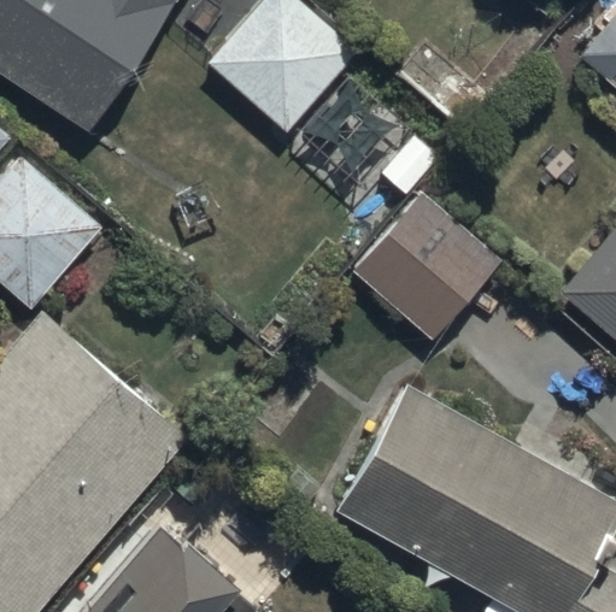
[(0,0),(0,69),(93,130),(177,0),(0,0)]
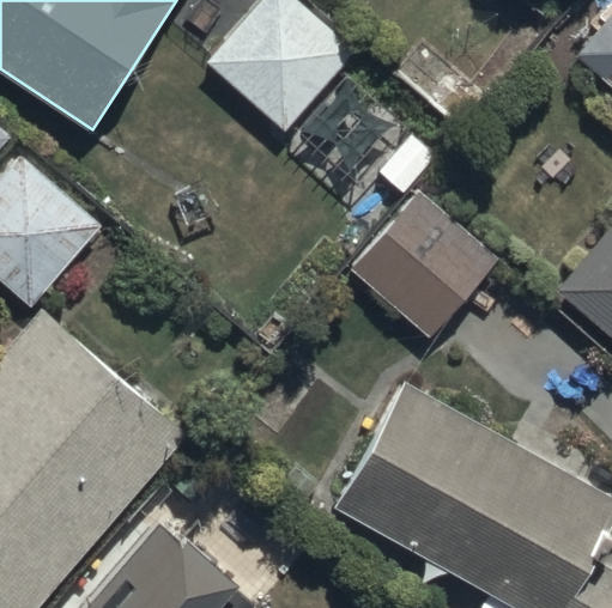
[(292,0),(265,0),(208,65),(288,134),(356,55),(292,0)]
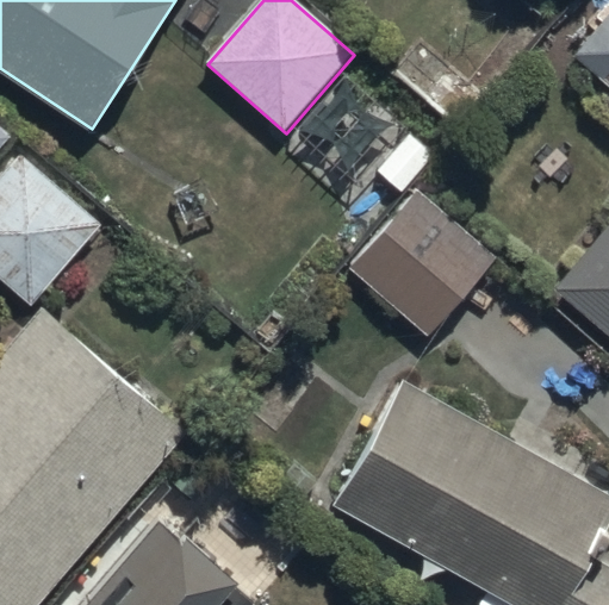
[(608,11),(572,57),(608,87),(608,11)]
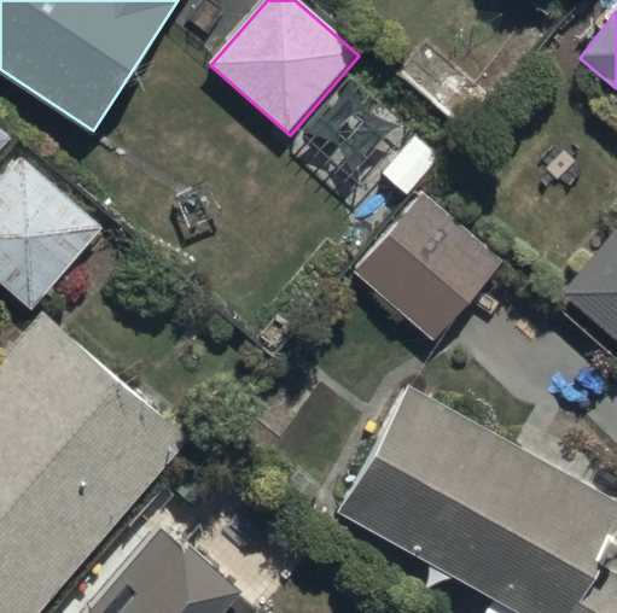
[(0,149),(11,135),(0,126),(0,149)]
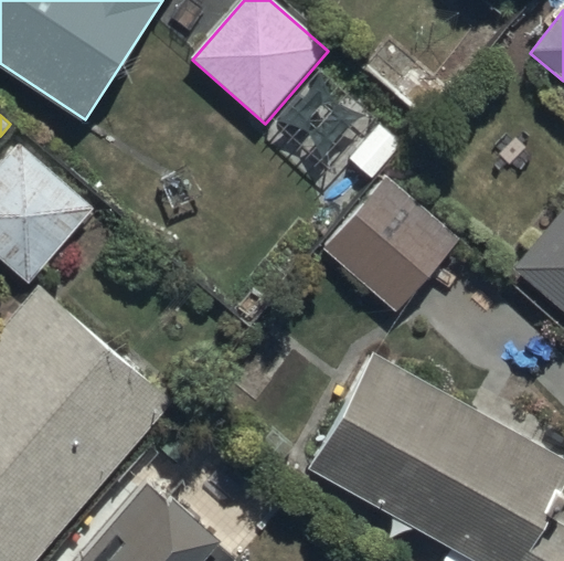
[(94,204),(19,141),(0,163),(0,254),(30,281),(94,204)]
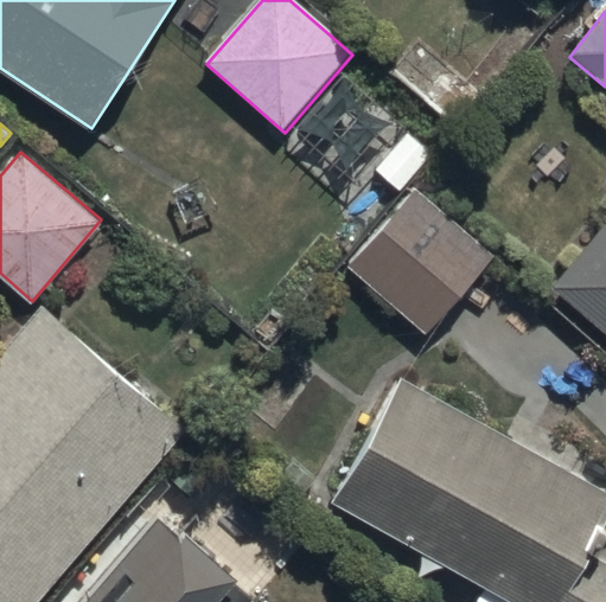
[(412,189),(346,266),(432,338),(497,261),(412,189)]
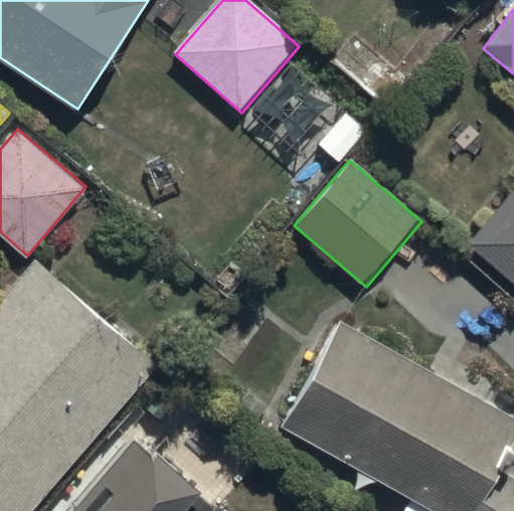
[(513,192),(469,245),(513,283),(513,192)]
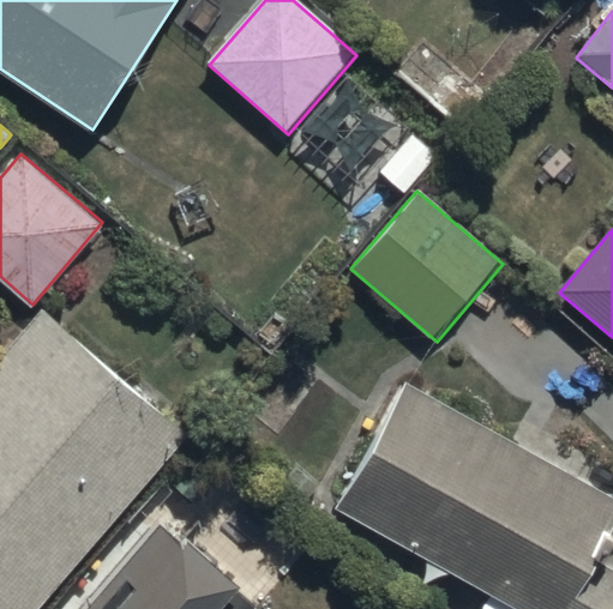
[(41,608),(187,433),(36,307),(0,351),(0,608),(41,608)]
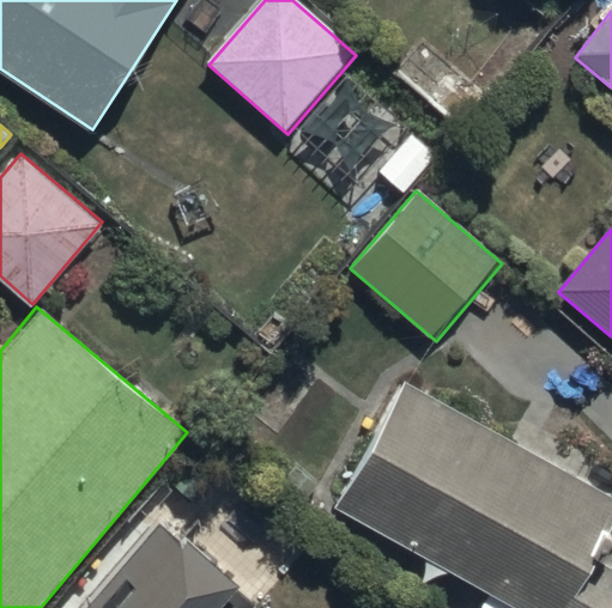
[(611,496),(400,385),(334,510),(517,607),(611,607),(611,567),(603,563),(611,542),(611,496)]
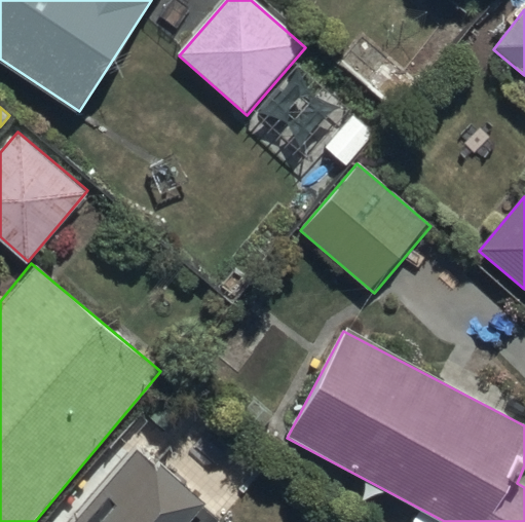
[(223,521),(224,518),(200,510),(208,500),(139,450),(72,521),(223,521)]
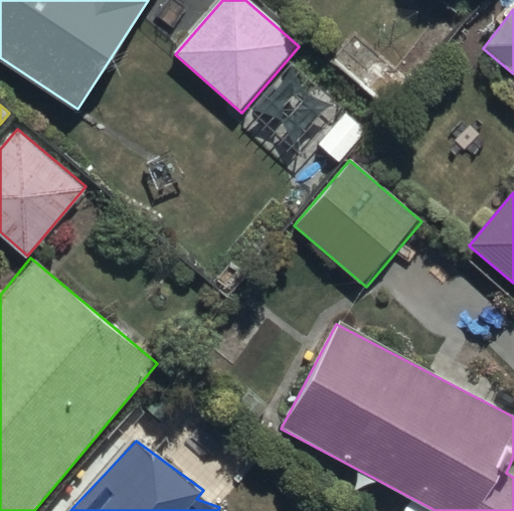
All buildings are outlined.
